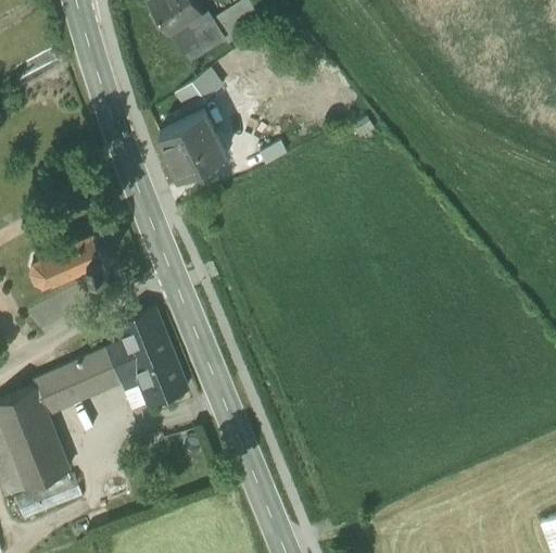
[(192,0),(152,0),(148,2),(166,34),(168,33),(201,13),(192,0)]
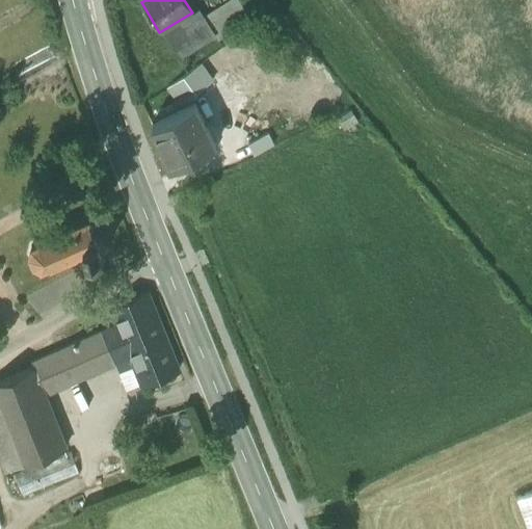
[(238,1),(206,21),(217,41),(249,21),(238,1)]
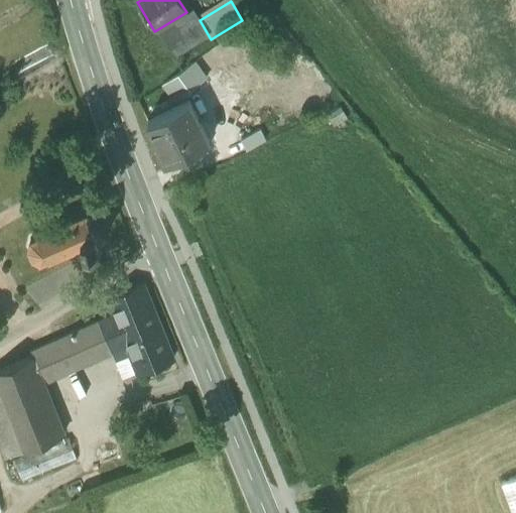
[(186,12),(156,30),(166,46),(169,44),(174,54),(202,38),(186,12)]
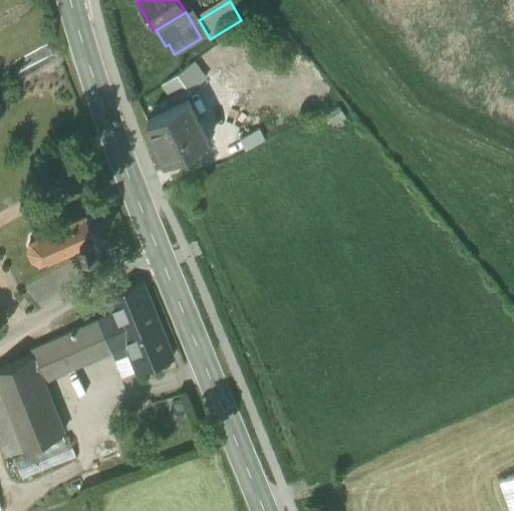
[(189,65),(202,82),(226,63),(213,47),(189,65)]
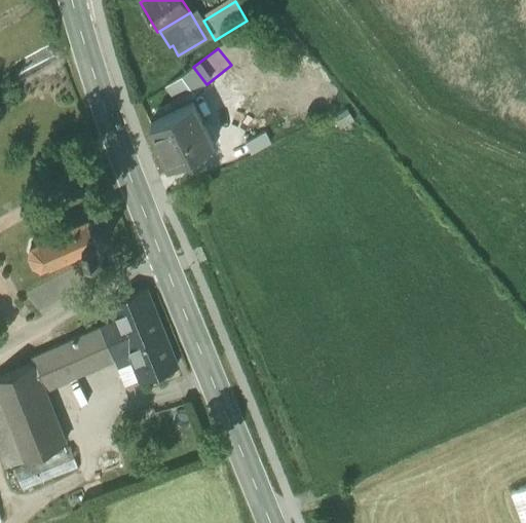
[(193,67),(174,81),(187,99),(207,84),(193,67)]
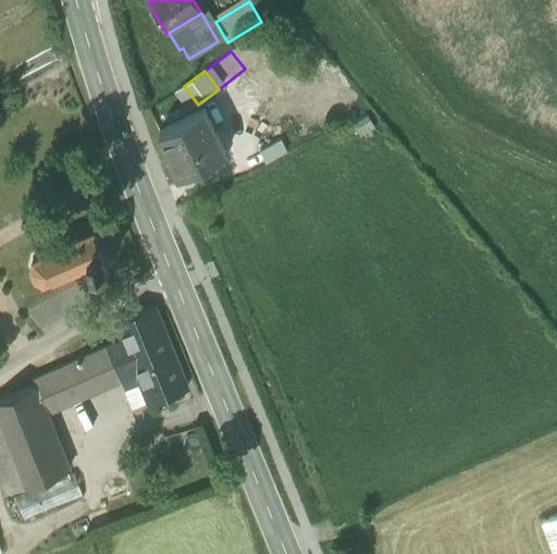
[(202,111),(160,131),(171,155),(166,157),(176,176),(205,163),(207,170),(222,162),(219,156),(224,154),(202,111)]
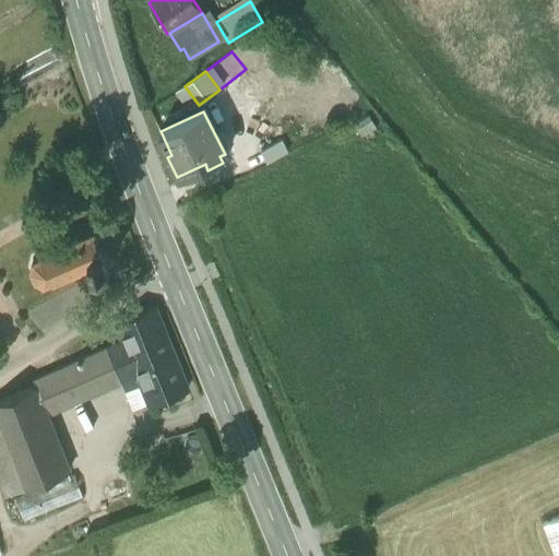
[(287,143),(261,155),(266,167),(292,154),(287,143)]
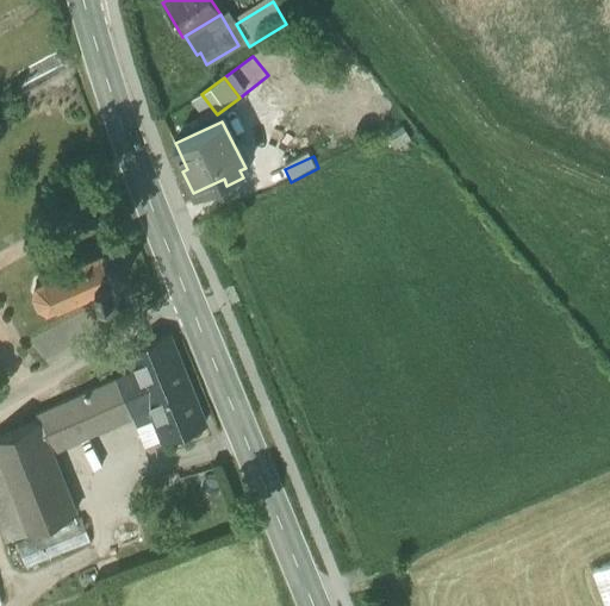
[(100,254),(43,279),(43,280),(35,283),(35,295),(39,307),(48,311),(56,307),(57,310),(98,292),(103,301),(119,293),(100,254)]
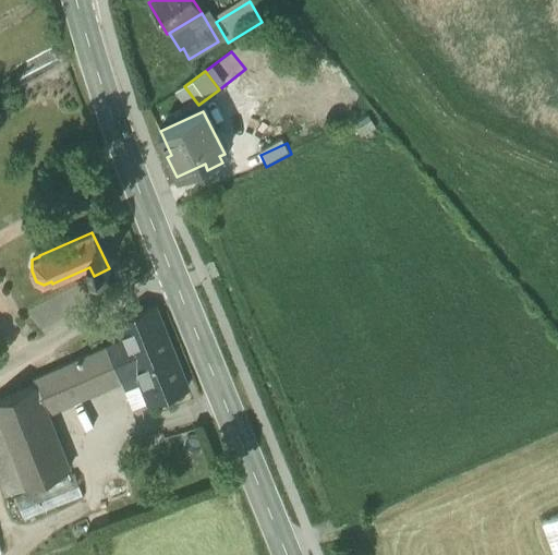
[(154,310),(117,325),(123,340),(134,366),(171,351),(154,310)]
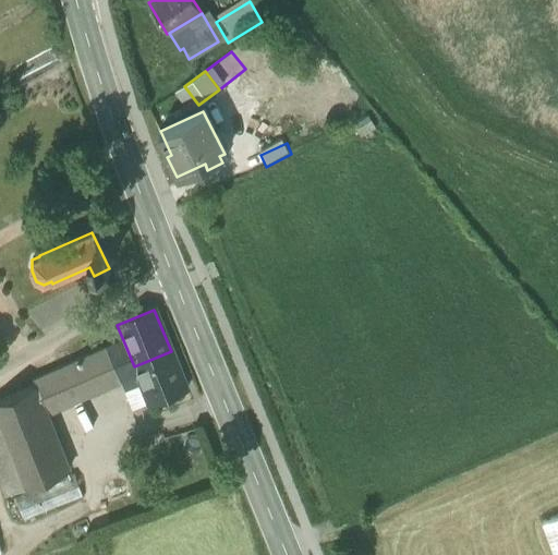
[(134,366),(123,340),(108,348),(121,385),(124,393),(141,385),(134,366)]
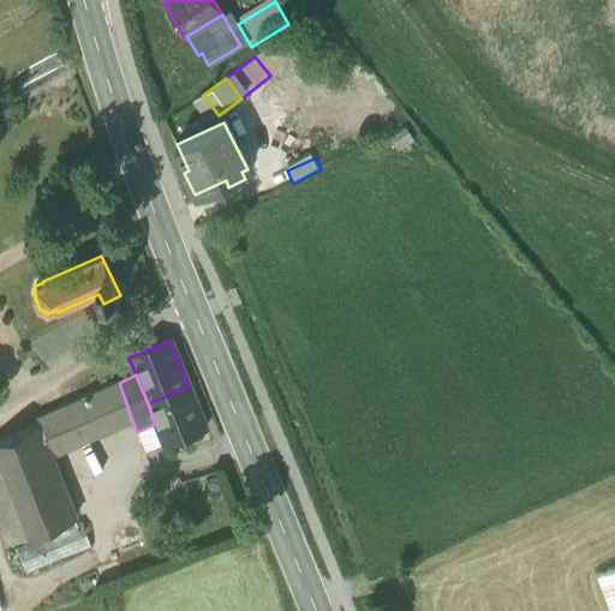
[(119,383),(85,397),(103,437),(133,424),(119,383)]
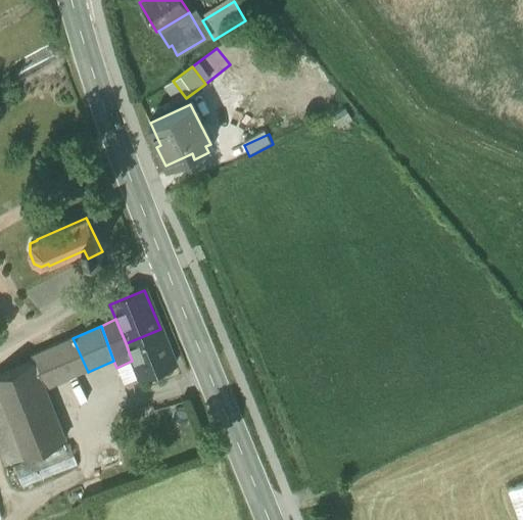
[(160,329),(126,343),(132,361),(141,381),(176,367),(160,329)]
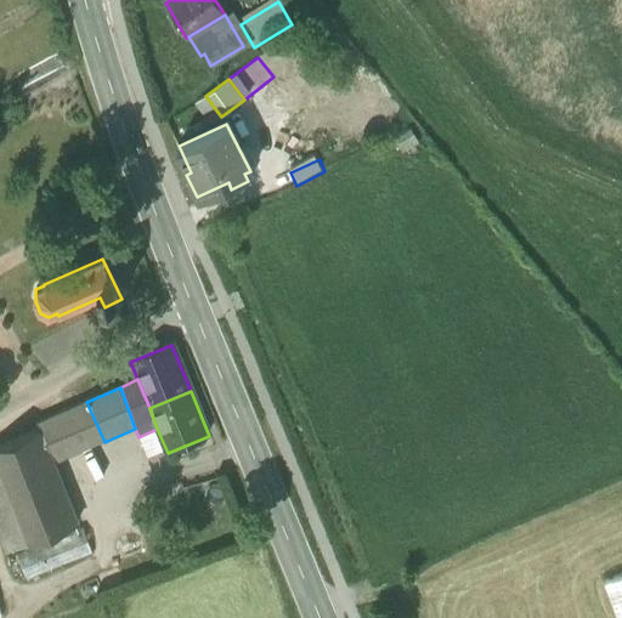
[(86,402),(34,425),(38,432),(39,431),(52,465),(105,442),(86,402)]
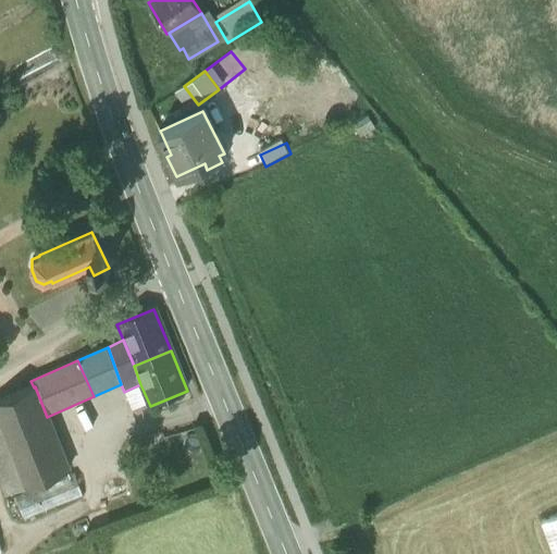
[(34,388),(0,401),(0,430),(23,489),(23,490),(69,471),(47,417),(35,386),(34,388)]
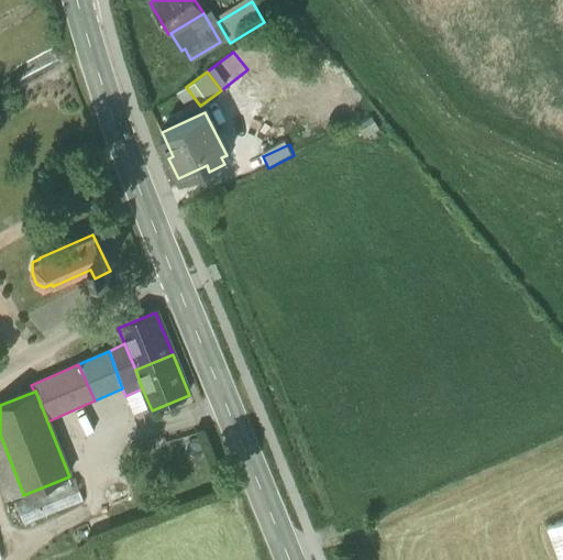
[(23,494),(0,435),(0,489),(4,501),(23,494)]
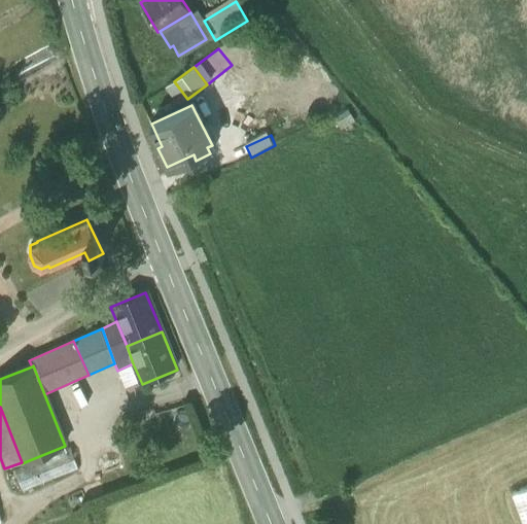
[(70,450),(12,473),(22,494),(78,473),(70,450)]
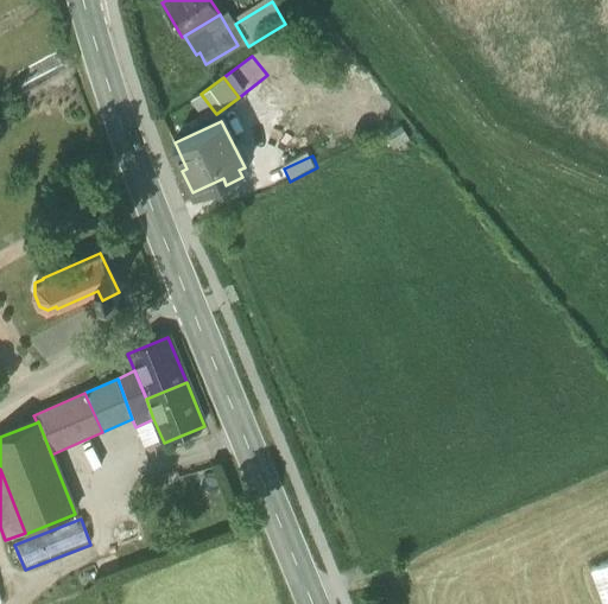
[(607,603),(607,563),(590,570),(602,603),(607,603)]
